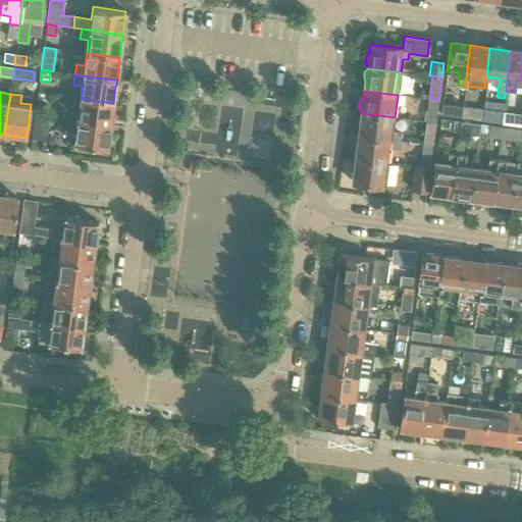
[(70,109),(69,119),(111,125),(111,119),(113,103),(81,99),(79,110),(70,109)]
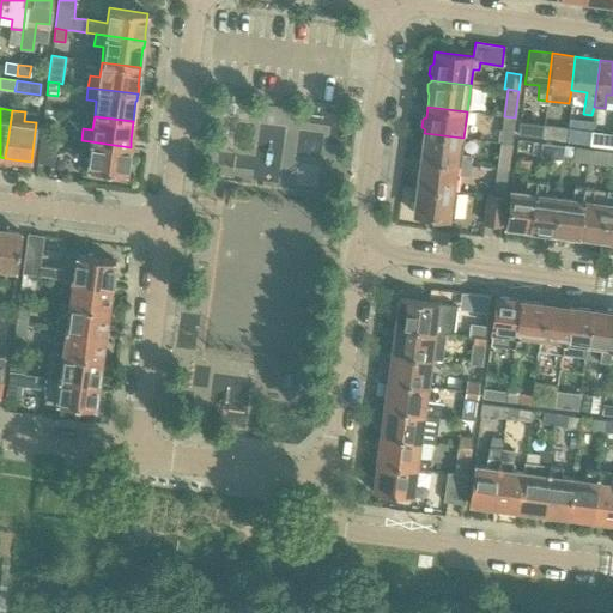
[(503,127),(501,143),(511,144),(514,128),(515,117),(504,116),(503,127)]
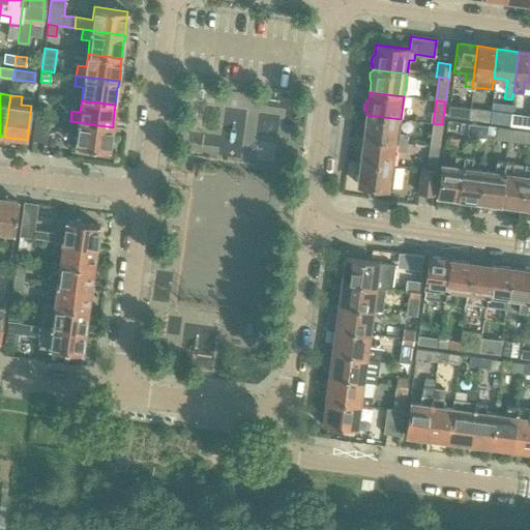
[(502,123),(509,124),(510,114),(511,104),(493,100),(491,111),(490,121),(502,123)]
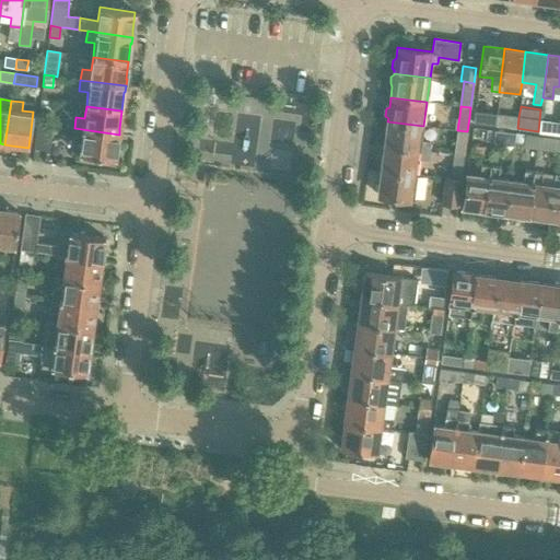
[(39,112),(37,123),(47,124),(49,113),(39,112)]
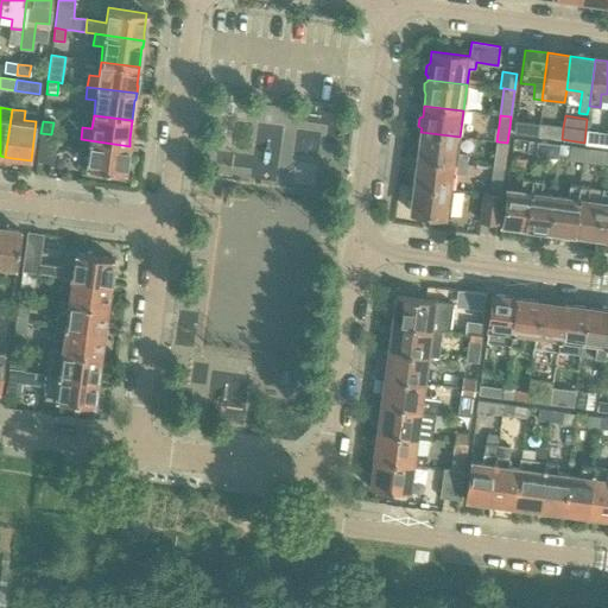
[(514,132),(537,135),(539,124),(515,121),(514,132)]
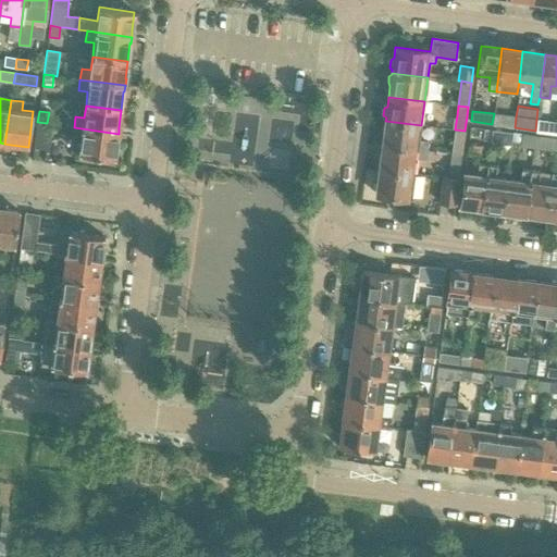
[(492,124),(515,127),(516,116),(494,113),(492,124)]
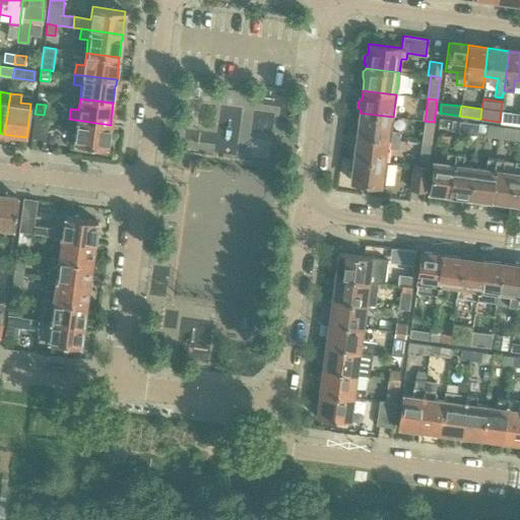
[(253,125),(251,155),(272,155),(274,107),(255,107),(254,125),(253,125)]
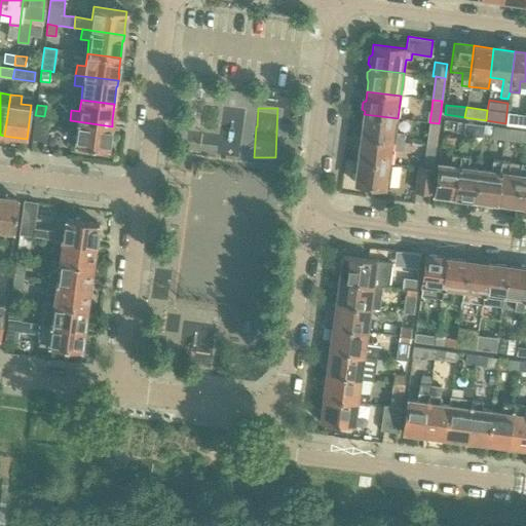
[(505,123),(525,125),(525,115),(506,113),(505,123)]
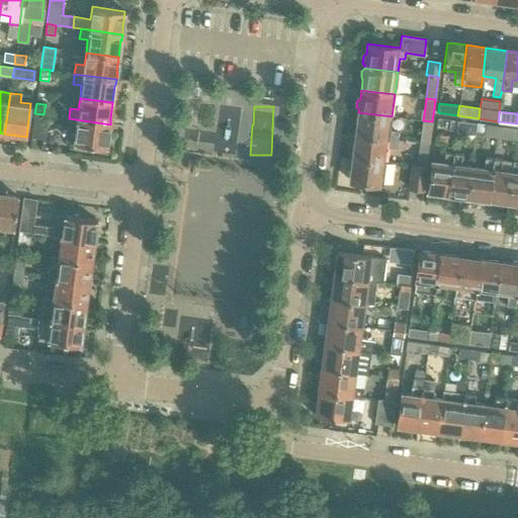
[(356,124),(355,135),(397,140),(399,132),(390,130),(392,116),(358,112),(358,113),(355,115),(355,122),(356,124)]
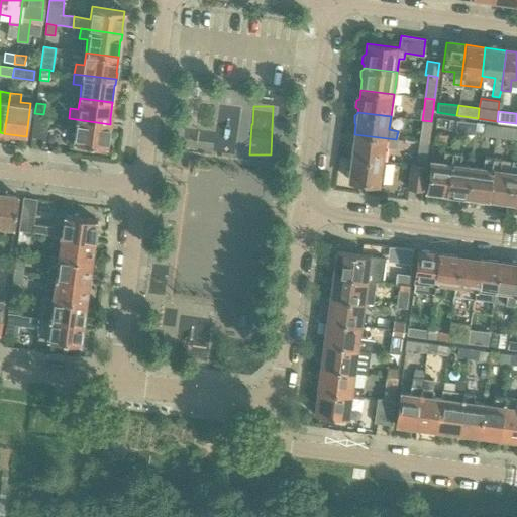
[(48,115),(43,114),(34,113),(31,137),(45,138),(48,115)]
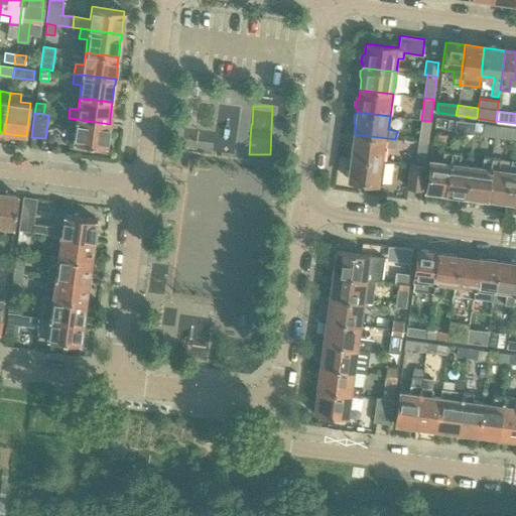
[(110,124),(69,118),(67,128),(75,129),(74,142),(106,147),(108,130),(109,130),(110,124)]
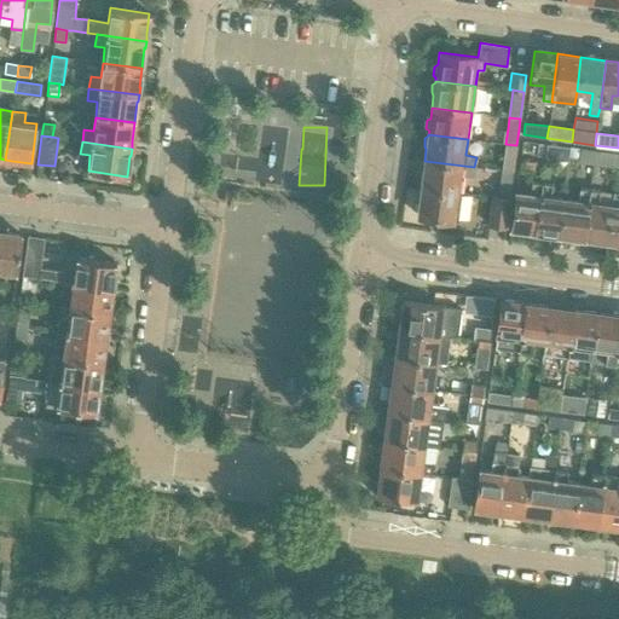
[(536,156),(544,157),(547,144),(537,143),(536,156)]
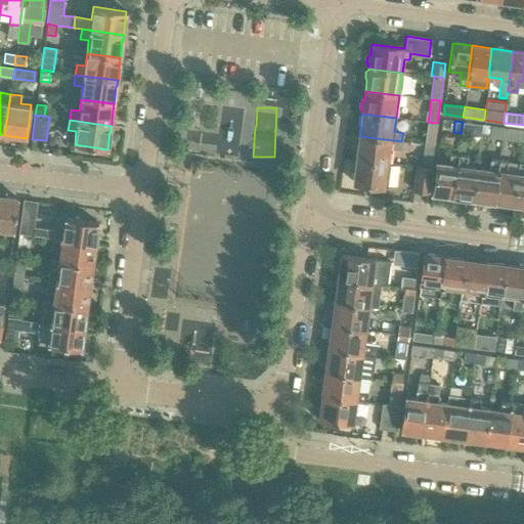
[(428,122),(425,144),(434,145),(437,123),(428,122)]
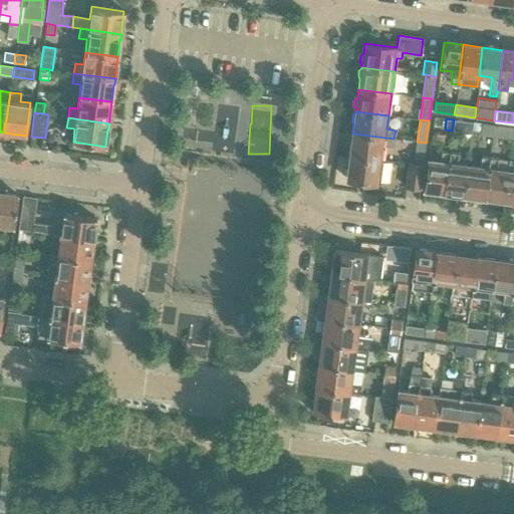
[(466,129),(471,130),(472,121),(454,119),(452,131),(465,133),(466,129)]
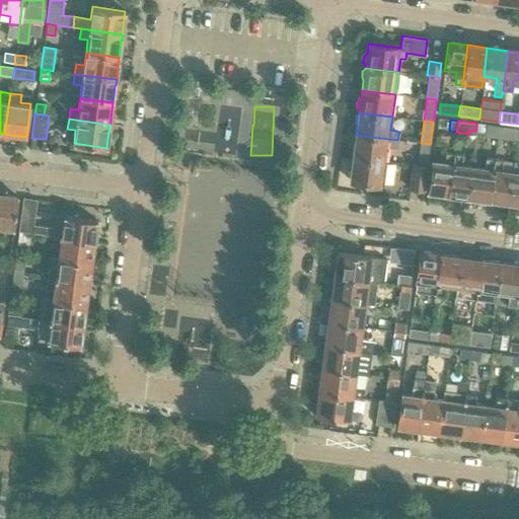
[(491,136),(497,137),(498,126),(476,123),(475,131),(491,133),(491,136)]
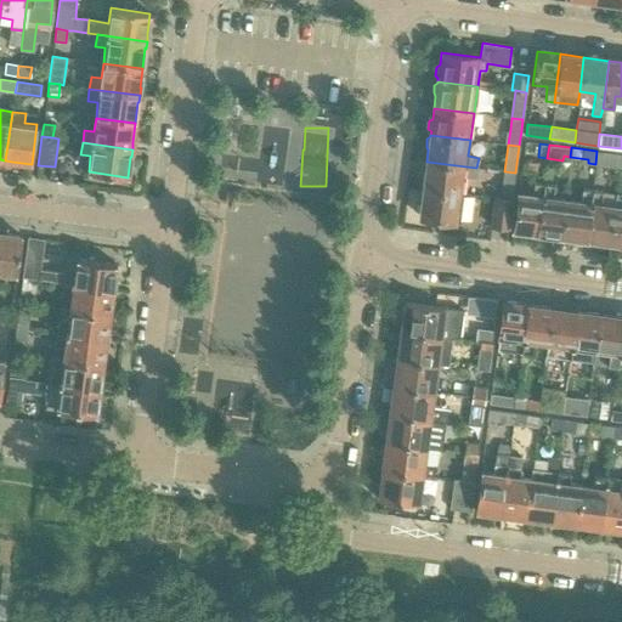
[(595,164),(620,167),(621,154),(597,151),(595,164)]
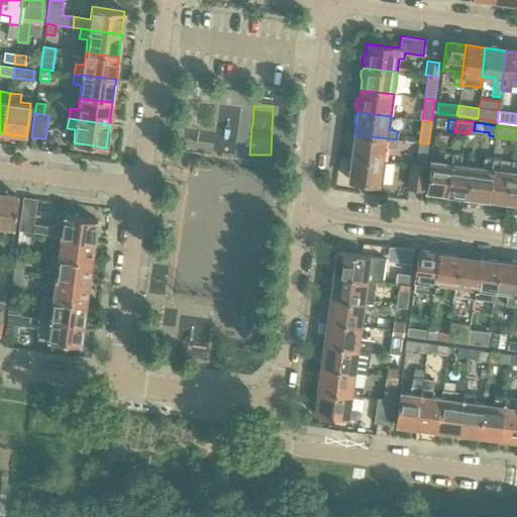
[(351,154),(351,157),(385,161),(387,147),(395,148),(396,139),(354,134),(353,143),(350,145),(350,151),(351,154)]
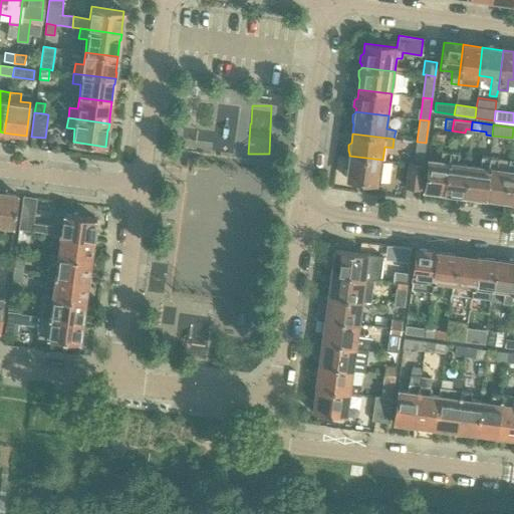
[(417,142),(414,164),(423,165),(426,143),(417,142)]
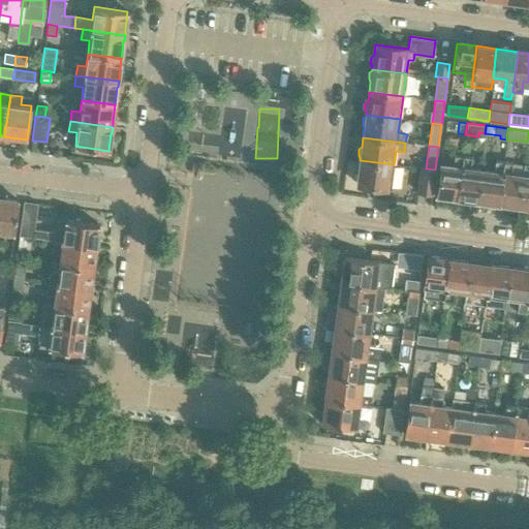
[(436,194),(457,197),(462,157),(455,155),(453,166),(440,164),(436,194)]
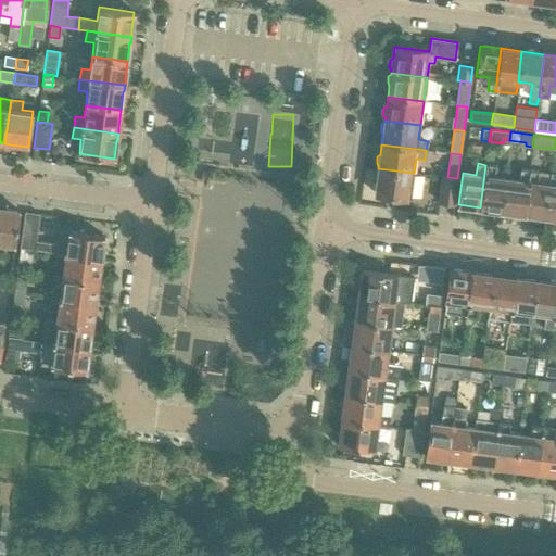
[(480,207),(501,211),(505,179),(494,177),(495,166),(485,165),(480,207)]
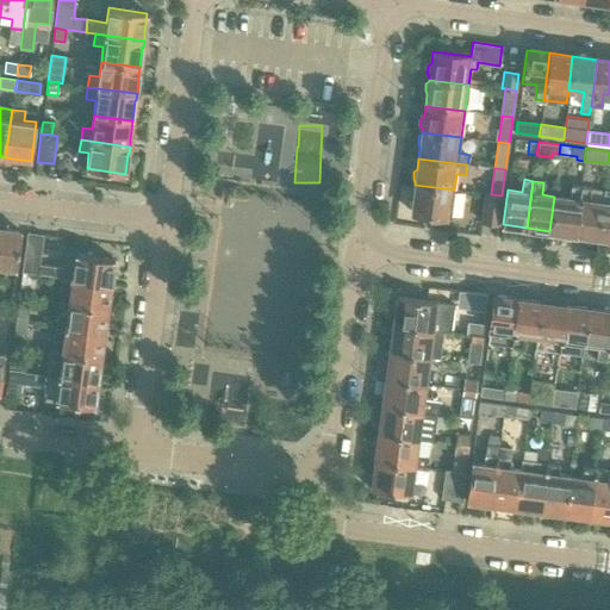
[(454,190),(415,185),(415,187),(411,188),(410,198),(412,199),(411,212),(450,217),(454,190)]
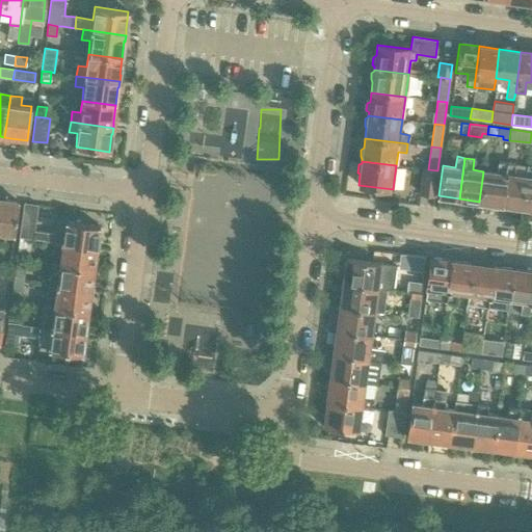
[(479,202),(501,204),(506,163),(498,162),(497,173),(483,171),(479,202)]
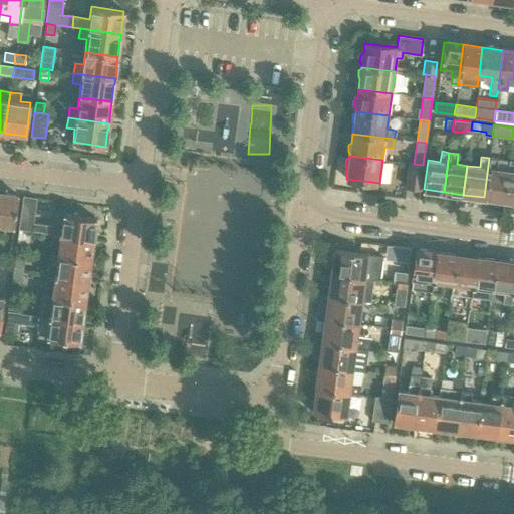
[(484,197),(504,200),(508,171),(496,170),(497,159),(489,158),(484,197)]
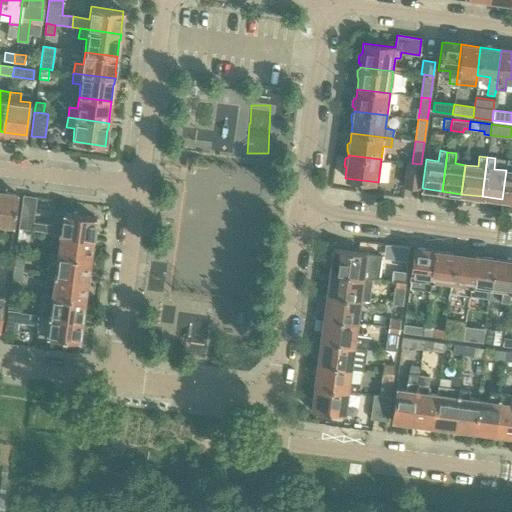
[(502,199),(511,200),(511,160),(507,160),(506,170),(502,199)]
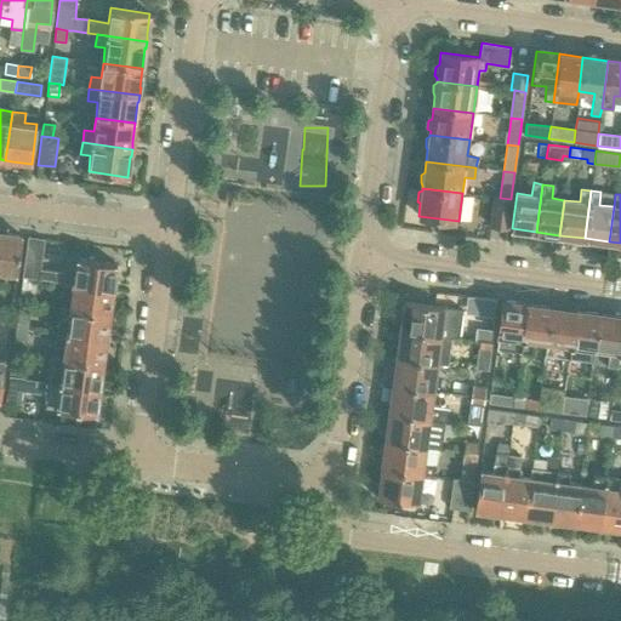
[(511,199),(500,198),(494,198),(490,226),(507,228),(511,199)]
